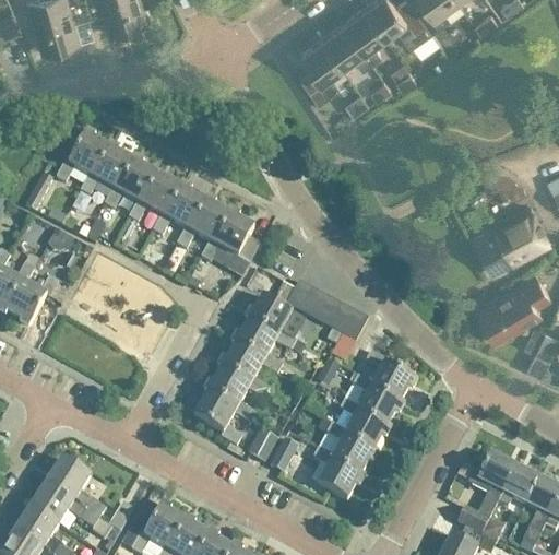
[(10,0),(0,4),(10,25),(21,20),(12,0),(10,0)]
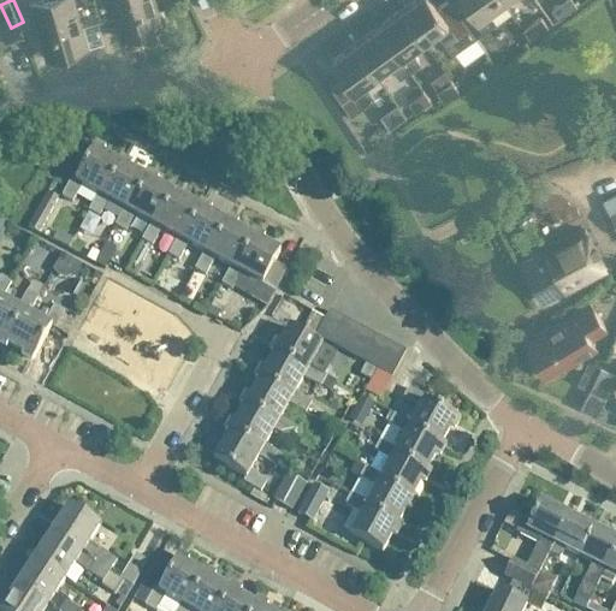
[(33,0),(46,46),(87,34),(81,11),(98,6),(95,0),(33,0)]
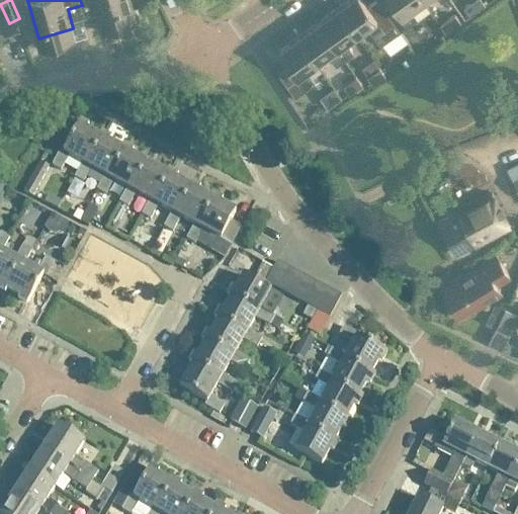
[(94,0),(100,20),(136,10),(132,0),(94,0)]
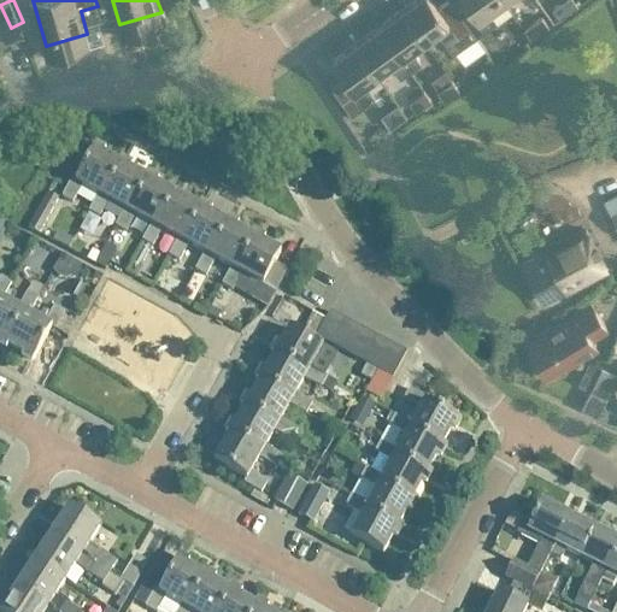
[(423,30),(401,0),(378,16),(409,59),(418,53),(410,40),(423,30)]
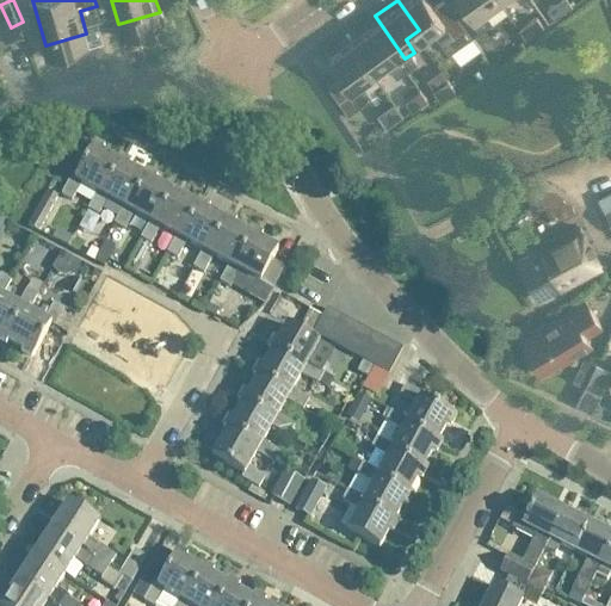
[(397,0),(419,30),(433,20),(448,42),(470,26),(452,0),(397,0)]
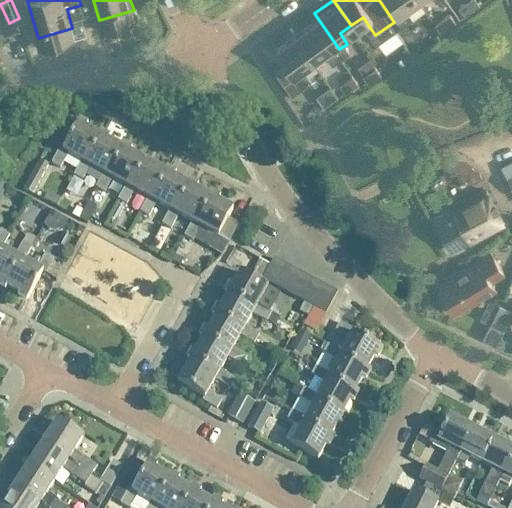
[(379,0),(390,16),(394,22),(413,9),(407,0),(379,0)]
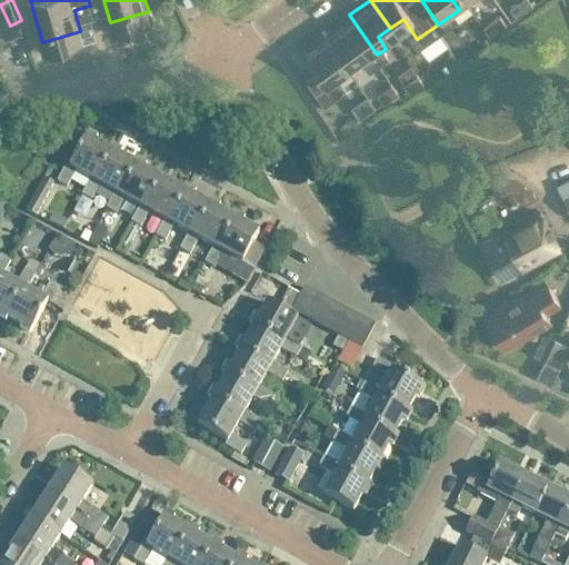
[(489,26),(506,13),(499,5),(482,17),(489,26)]
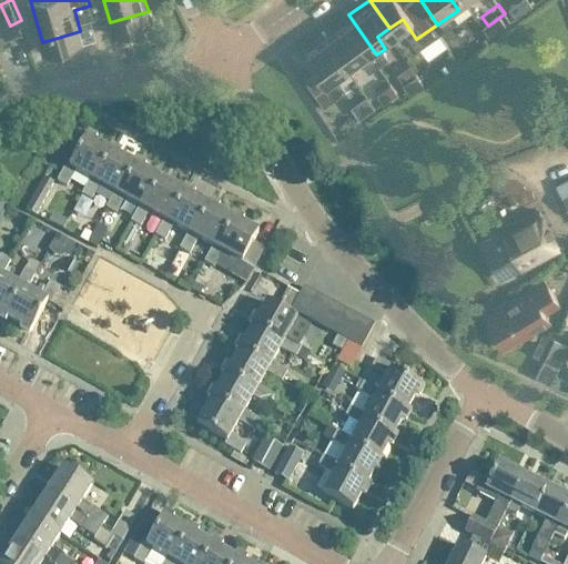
[(348,14),(325,31),(345,59),(357,51),(365,62),(376,54),(348,14)]
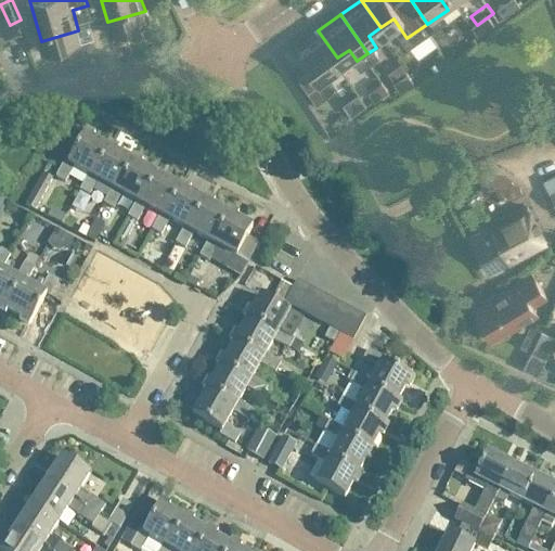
[(318,30),(296,45),(306,59),(297,65),(317,92),(337,77),(328,64),(337,58),(318,30)]
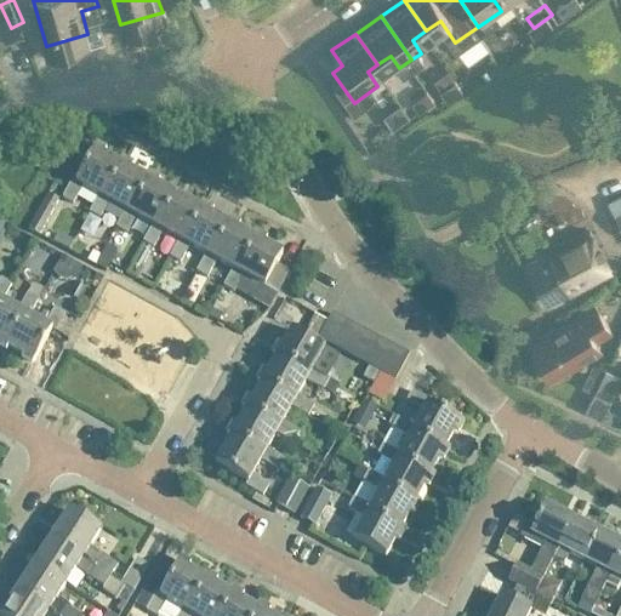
[(446,89),(462,78),(455,68),(439,79),(446,89)]
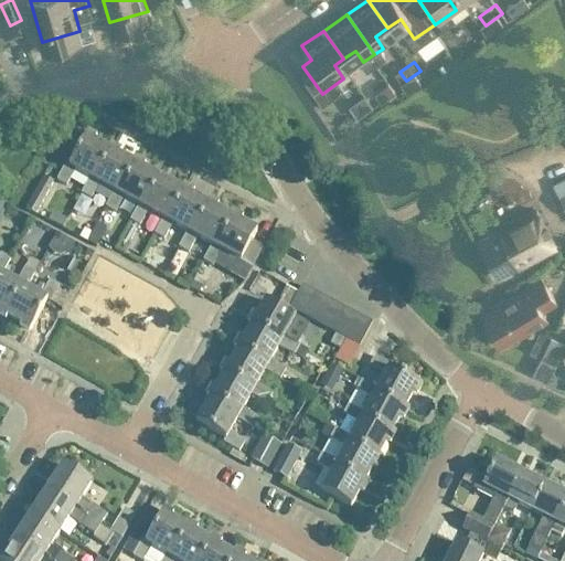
[(380,91),(394,81),(388,72),(374,82),(380,91)]
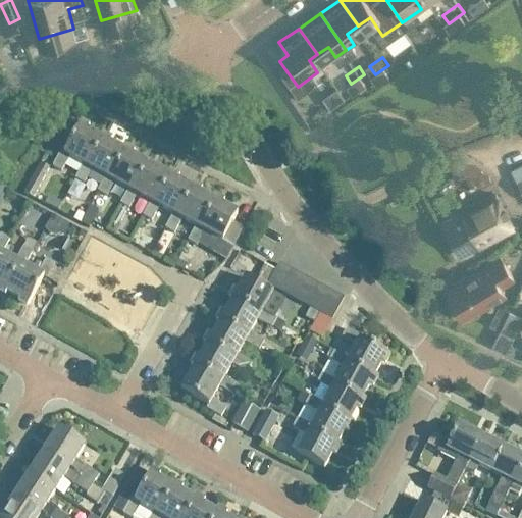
[(84,161),(99,135),(86,127),(88,123),(79,118),(62,150),(59,148),(51,162),(60,167),(68,153),(84,161)]
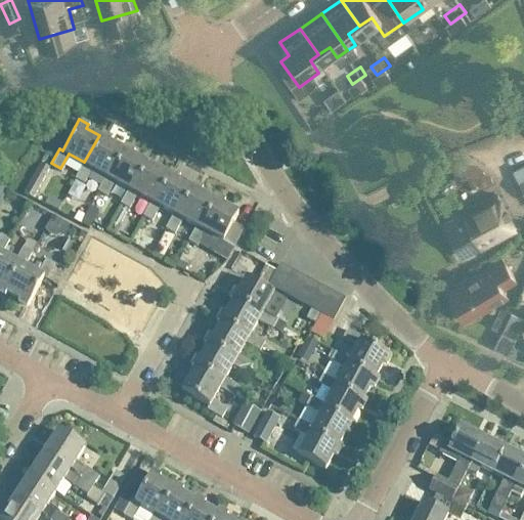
[(82,161),(74,175),(83,179),(90,166),(104,173),(107,174),(122,147),(108,140),(111,136),(101,131),(99,135),(84,162),(82,161)]
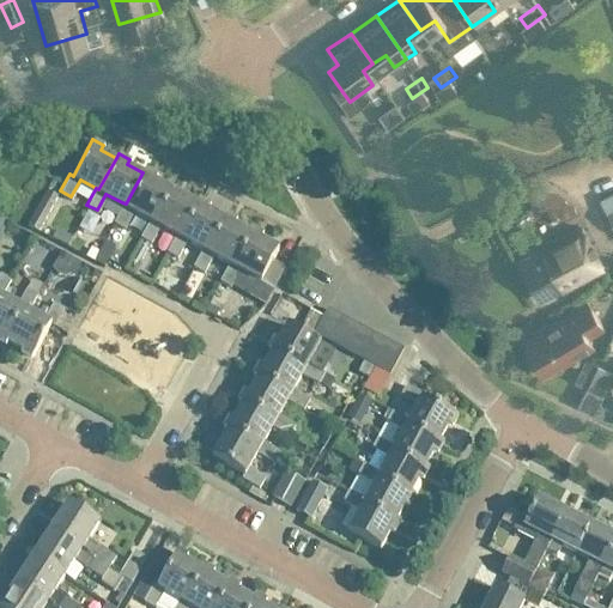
[(122,202),(113,219),(123,224),(132,208),(147,217),(153,219),(170,187),(153,178),(156,174),(145,168),(143,172),(126,204),(122,202)]
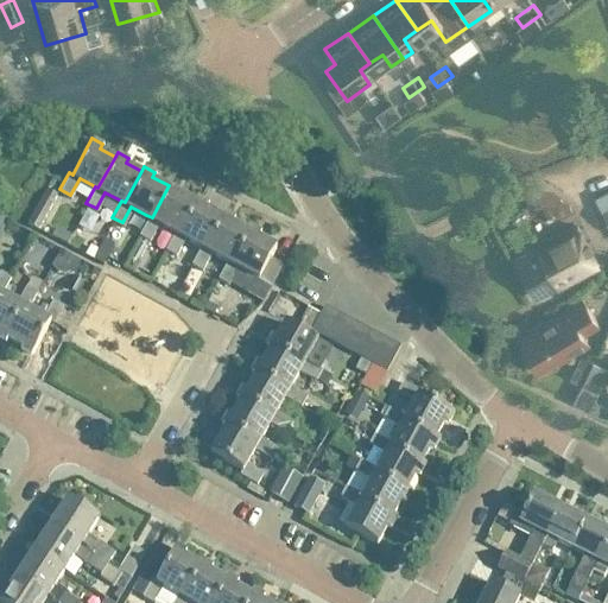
[(57,182),(50,177),(26,220),(38,226),(56,191),(52,190),(57,182)]
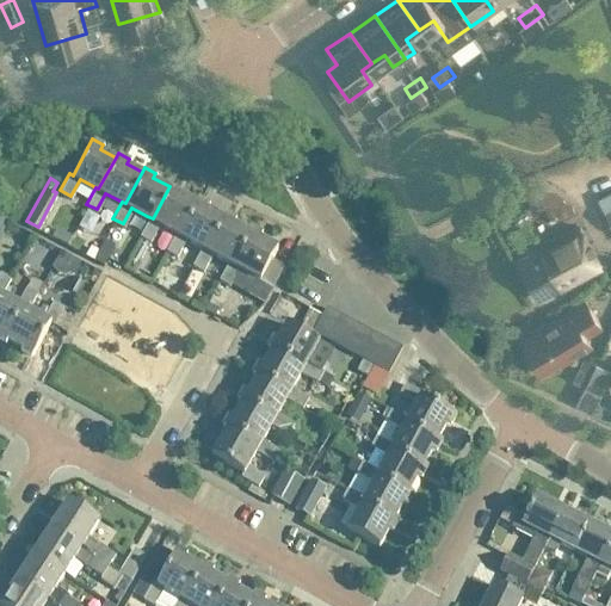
[(147,216),(139,233),(149,239),(158,222),(174,230),(178,233),(195,201),(170,186),(153,218),(147,216)]
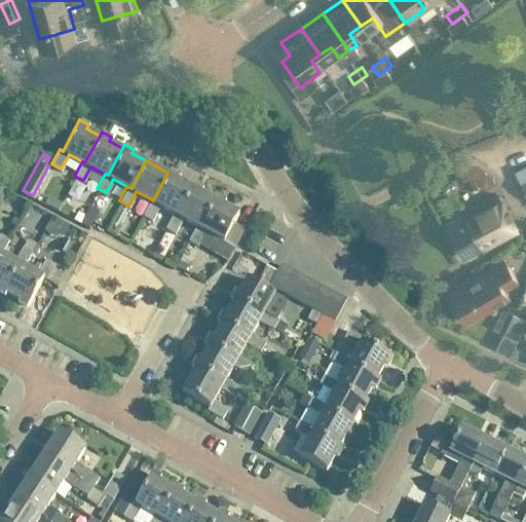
[(150,198),(142,213),(151,218),(159,203),(173,212),(176,213),(190,185),(178,178),(179,174),(170,169),(167,173),(153,200),(150,198)]
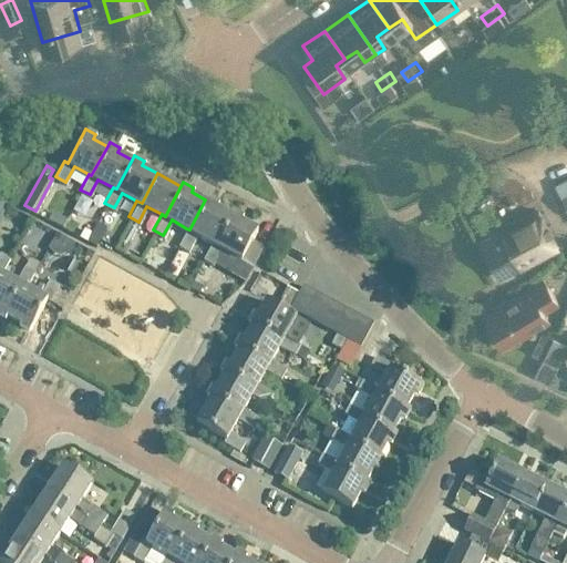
[(186,228),(178,243),(186,248),(195,233),(210,242),(214,243),(230,213),(216,205),(218,201),(207,195),(205,200),(189,229),(186,228)]
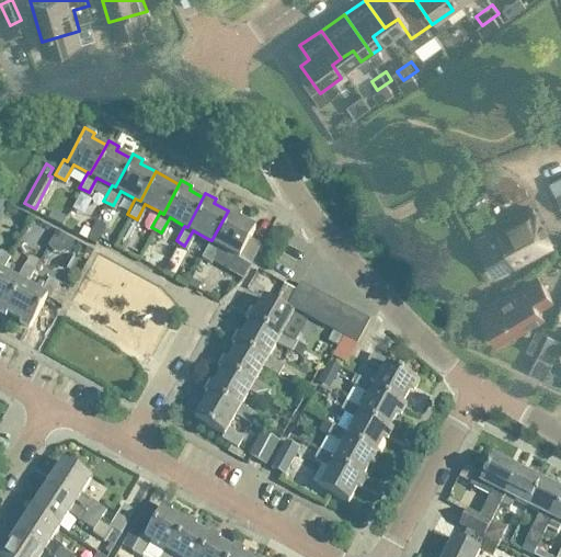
[(531,197),(474,227),(494,263),(550,232),(531,197)]
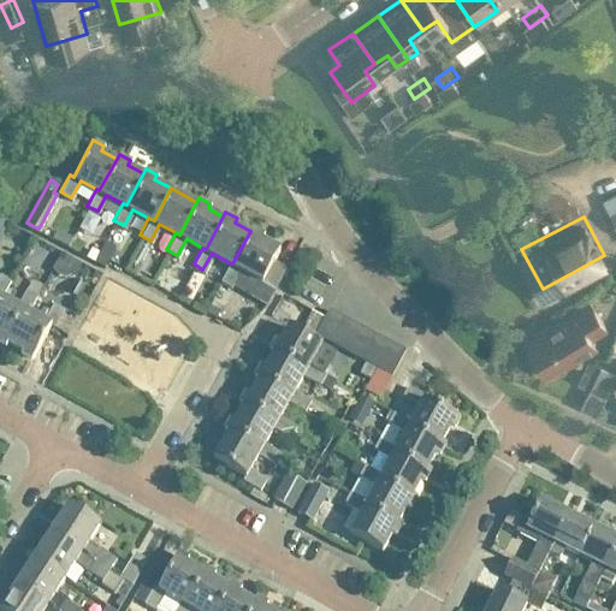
[(229,262),(220,278),(231,284),(241,267),(261,279),(279,247),(261,237),(264,232),(252,226),(250,231),(232,264),(229,262)]
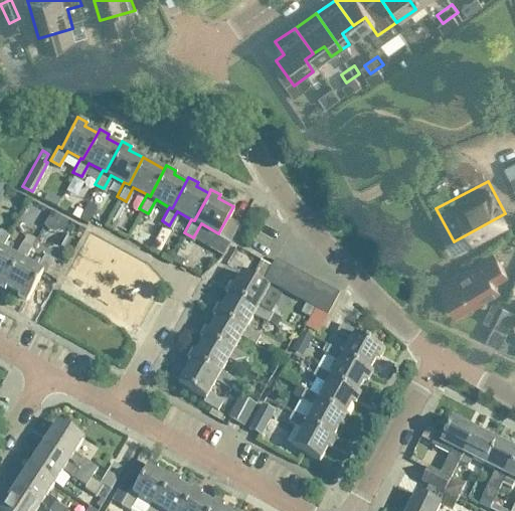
[(84,196),(76,214),(87,219),(95,200),(84,196)]
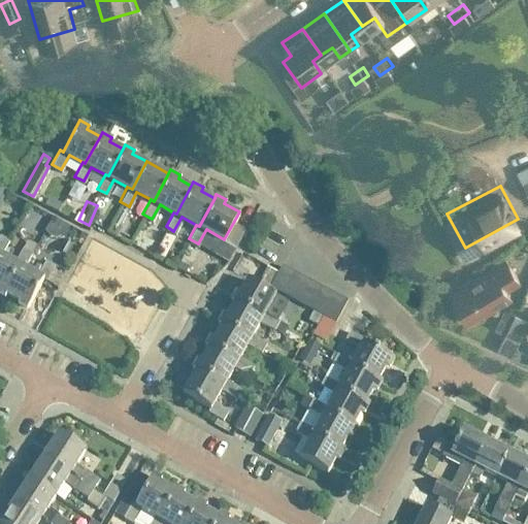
[(47,213),(40,231),(59,237),(66,219),(47,213)]
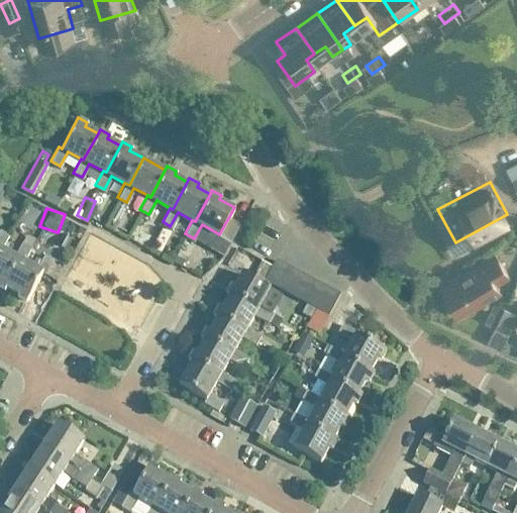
[(0,246),(1,247),(8,233),(0,228),(0,246)]
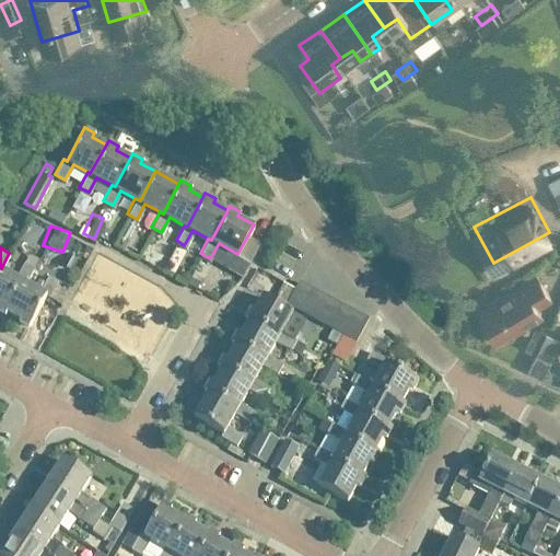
[(16,276),(1,268),(0,267),(0,310),(2,312),(4,308),(20,278),(25,281),(34,266),(24,262),(16,276)]
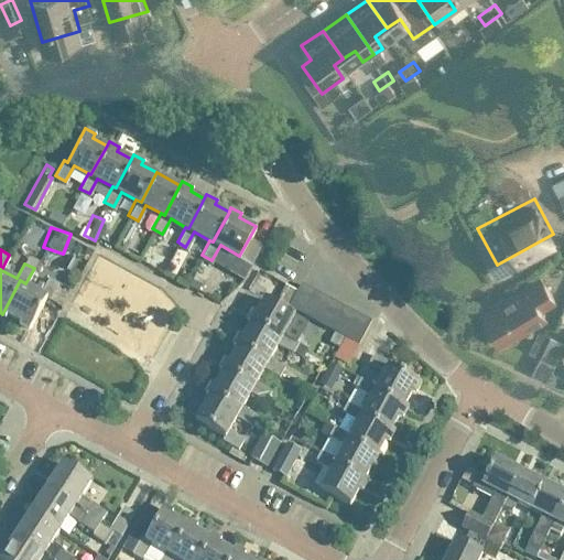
[(525,277),(480,303),(499,334),(525,318),(525,320),(545,308),(540,298),(553,290),(540,267),(527,273),(525,277)]
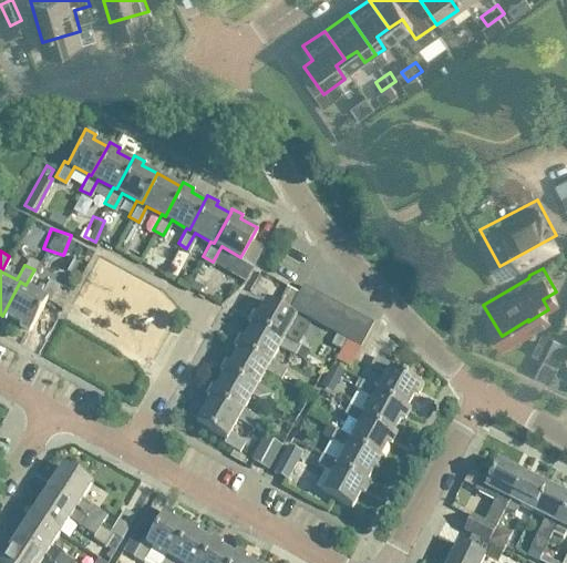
[(33,289),(26,285),(20,282),(4,311),(20,320),(18,324),(28,329),(45,296),(50,298),(59,283),(49,277),(45,284),(39,279),(33,289)]
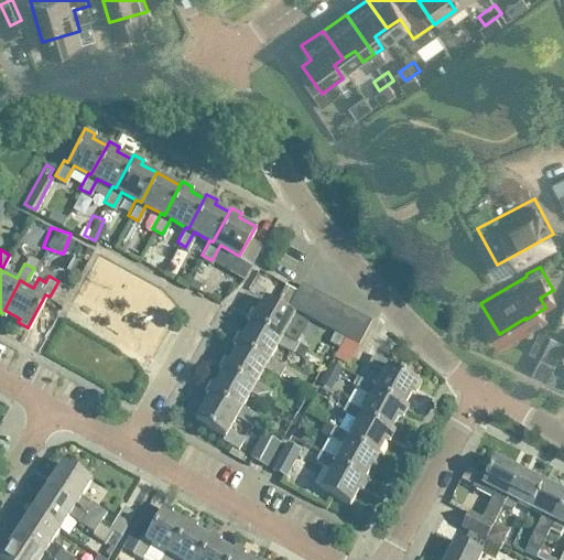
[(302,312),(314,289),(300,281),(288,305),(302,312)]
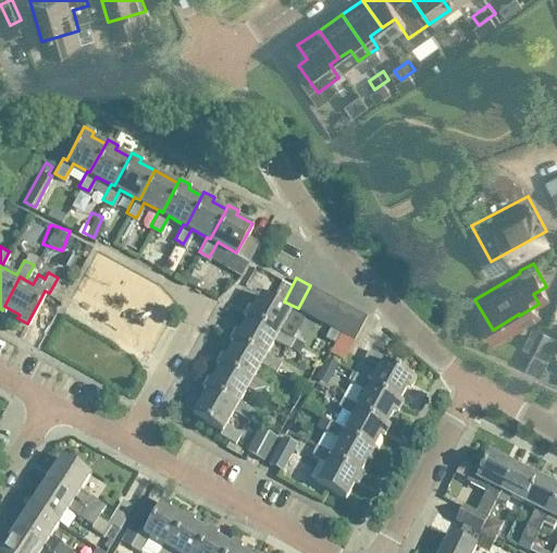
[(323,292),(310,285),(298,308),(312,316),(323,292)]
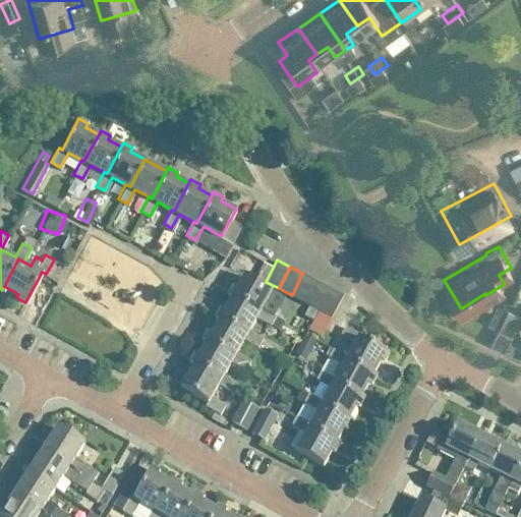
[(243,273),(235,287),(232,285),(227,294),(257,311),(255,314),(269,322),(274,313),(261,305),(271,288),(243,273)]
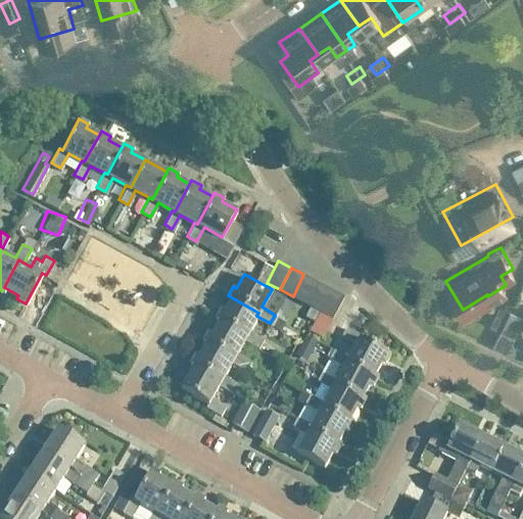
[(303,274),(293,296),(305,302),(317,280),(303,274)]
